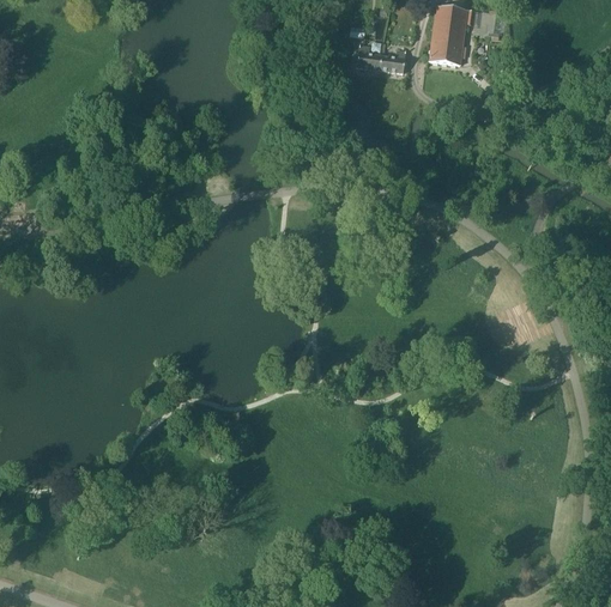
[(466,19),(469,7),(437,4),(430,59),(461,62),(466,19)]
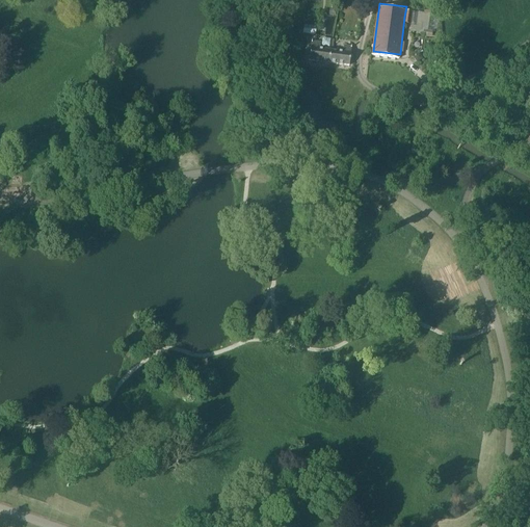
[(406,6),(404,17),(412,18),(414,7),(406,6)]
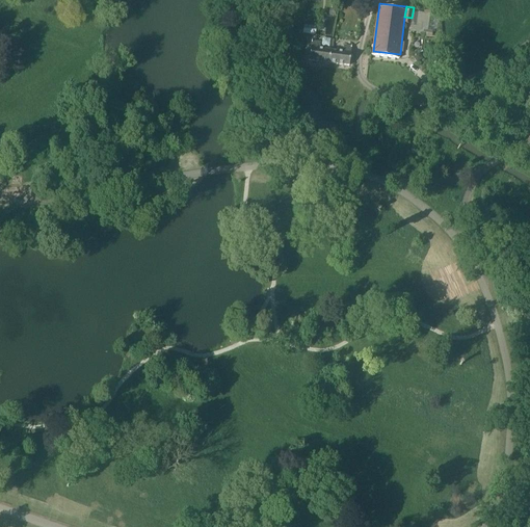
[(419,27),(427,28),(430,9),(422,8),(419,27)]
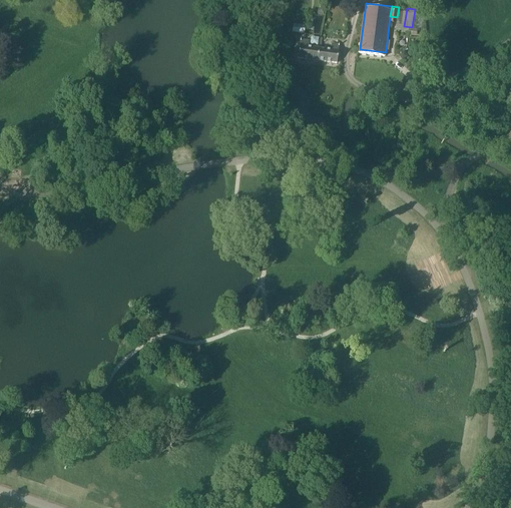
[(299,54),(319,56),(321,44),(310,43),(311,37),(302,36),(299,54)]
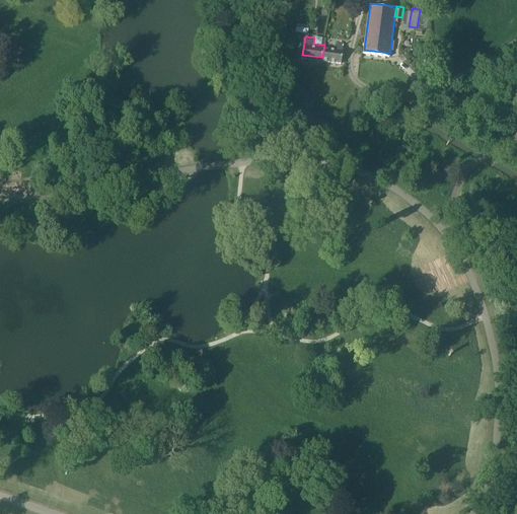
[(324,45),(322,57),(342,60),(345,42),(337,41),(336,47),(324,45)]
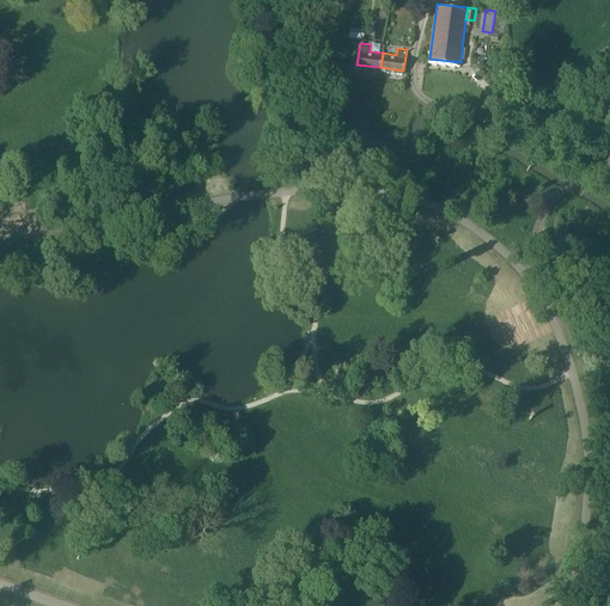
All buildings are outlined.
